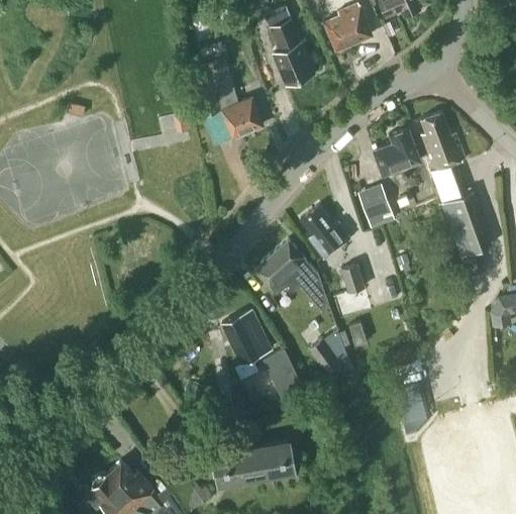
[(377,0),(385,16),(400,9),(402,15),(419,8),(415,0),(377,0)]
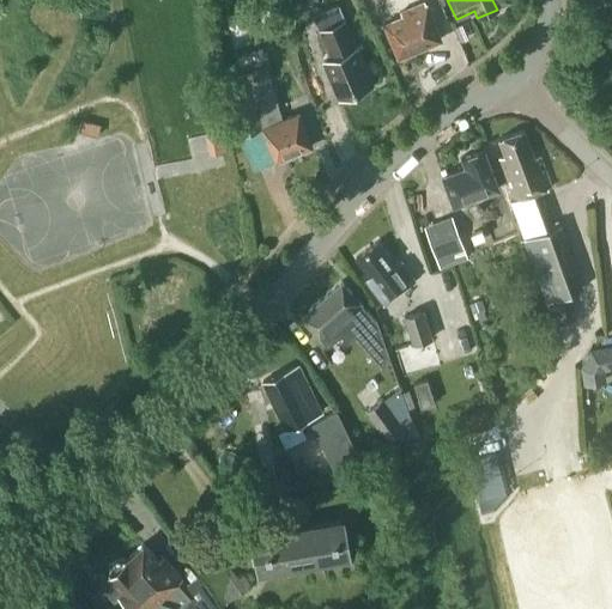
[(403,18),(382,26),(398,60),(440,42),(423,4),(400,13),(403,18)]
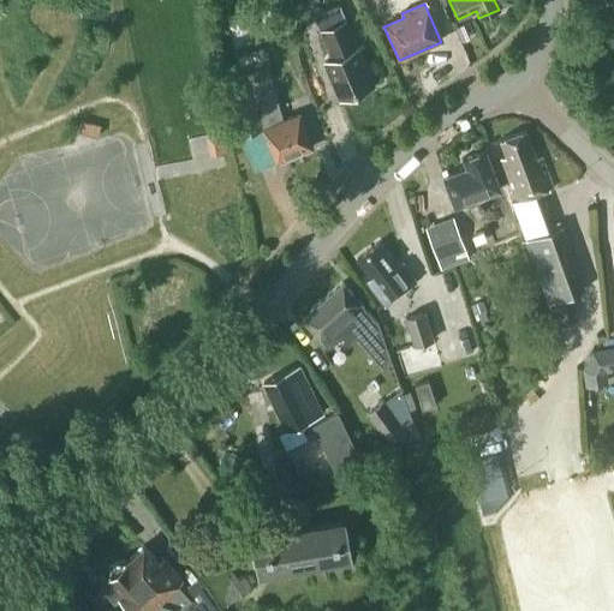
[(331,60),(325,63),(339,100),(356,94),(359,96),(367,93),(368,89),(371,88),(340,6),(314,17),(331,60)]
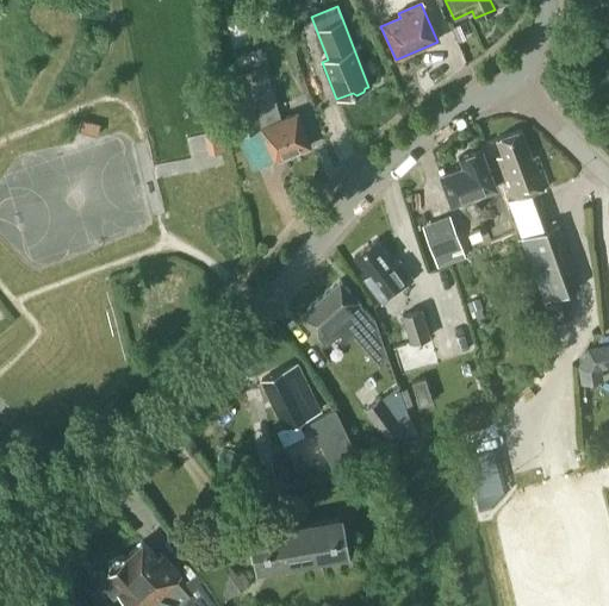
[(263,68),(237,76),(223,81),(240,136),(237,137),(240,143),(252,172),(273,162),(273,163),(309,149),(300,126),(296,116),(280,122),(277,112),(263,68)]
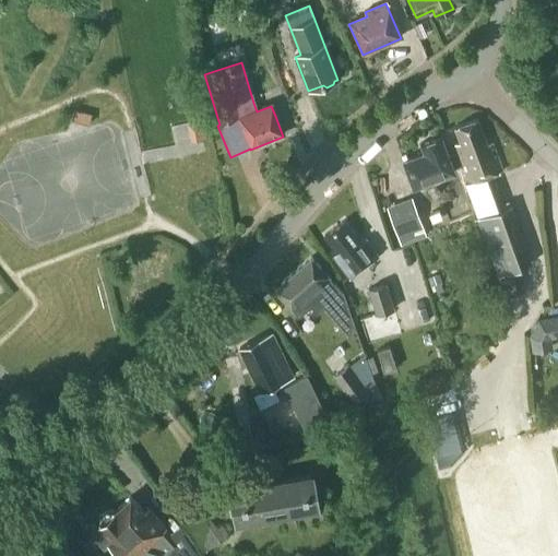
[(476,121),(453,129),(460,145),(454,148),(469,186),(465,187),(477,220),(508,300),(524,294),(515,271),(532,265),(510,208),(502,211),(490,178),(501,174),(490,144),(486,146),(476,121)]
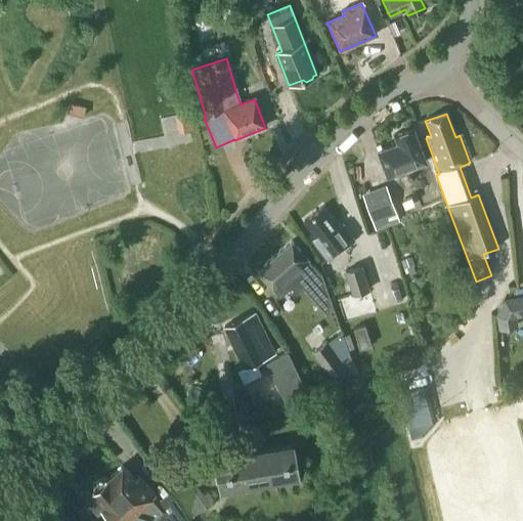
[(191,131),(188,115),(176,118),(179,134),(191,131)]
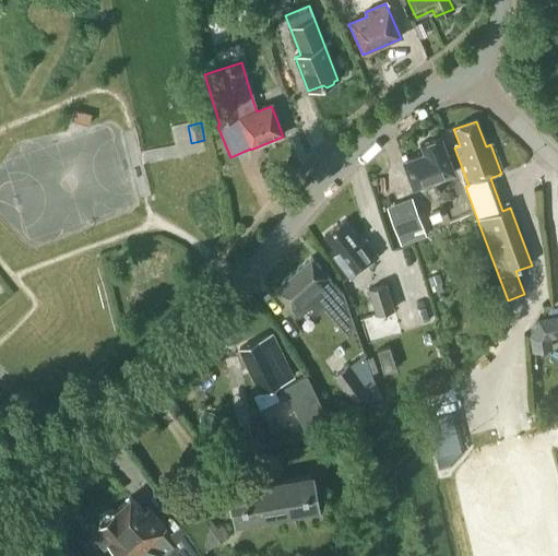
[(456,174),(453,175),(440,138),(419,145),(423,155),(402,163),(412,190),(441,179),(451,206),(452,206),(459,224),(473,219),(456,174)]
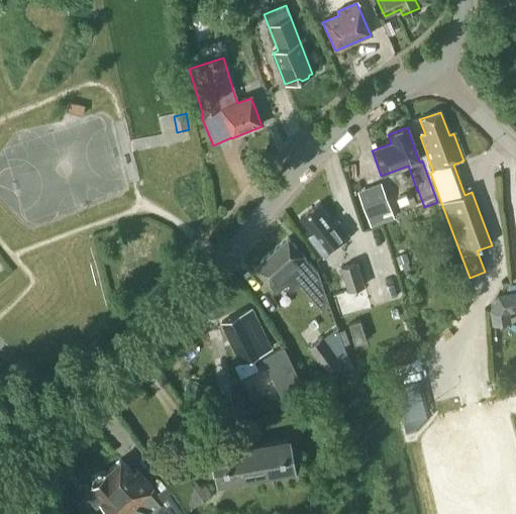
[(357,193),(367,221),(390,213),(380,185),(357,193)]
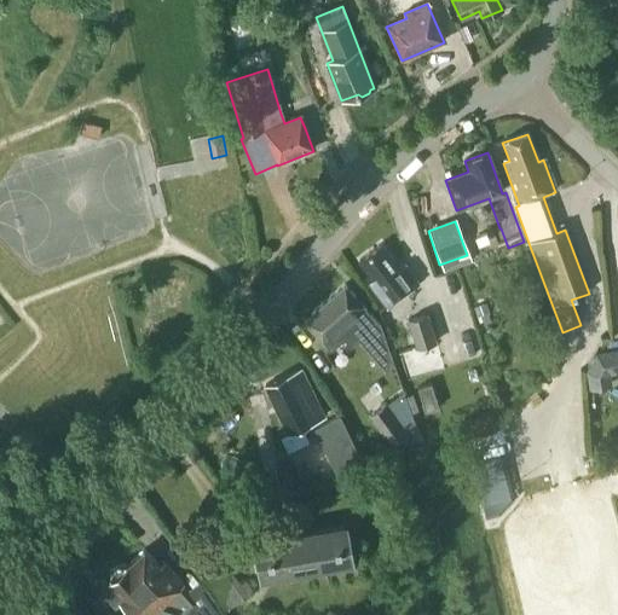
[(403,265),(397,268),(380,247),(358,262),(373,282),(367,285),(385,311),(419,285),(403,265)]
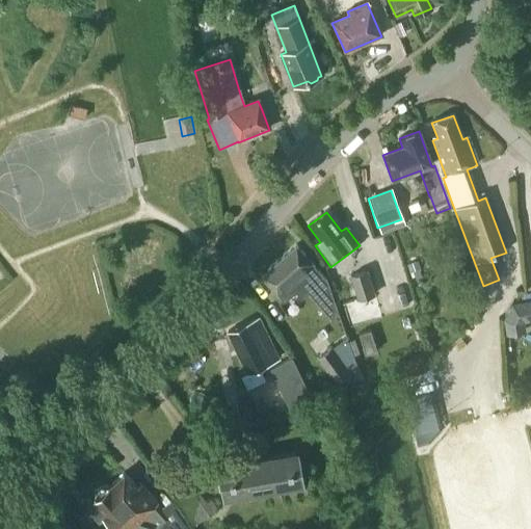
[(301,300),(306,296),(329,322),(338,314),(325,280),(324,281),(311,265),(295,247),(261,278),(276,295),(284,303),(295,293),(301,300)]
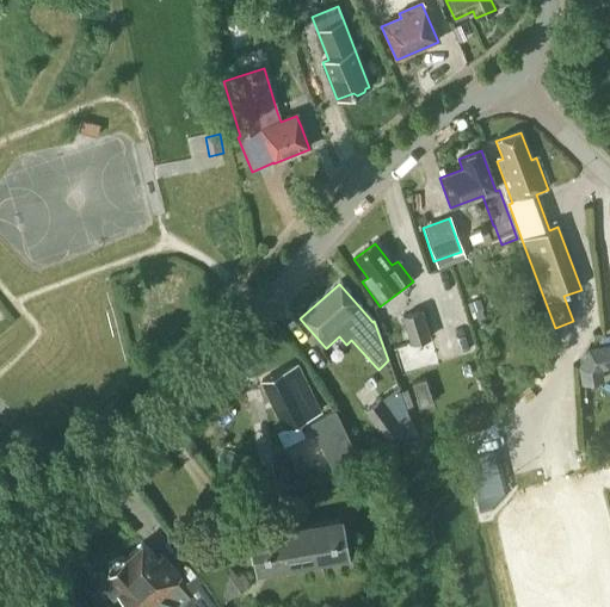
[(392,351),(400,378),(438,367),(421,313),(402,319),(410,346),(392,351)]
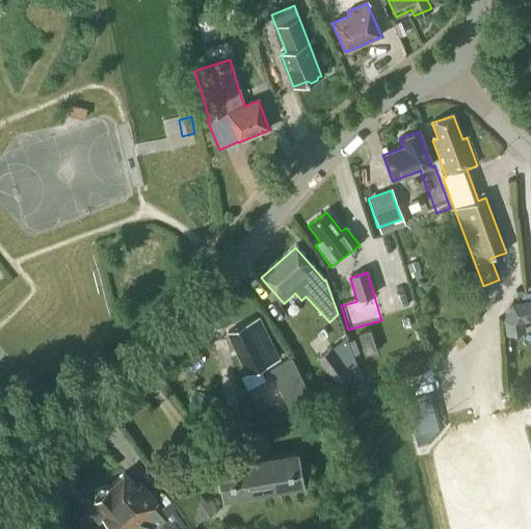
[(507,310),(511,332),(526,329),(524,319),(530,317),(530,300),(513,303),(507,310)]
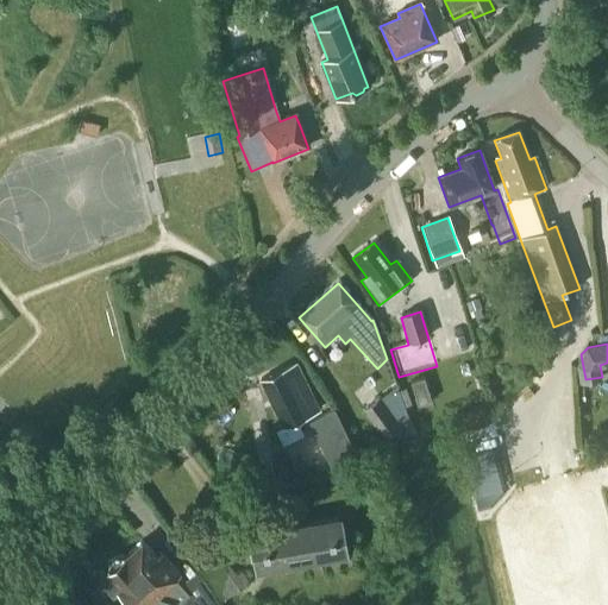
[(282,428),(315,411),(294,365),(259,382),(282,428)]
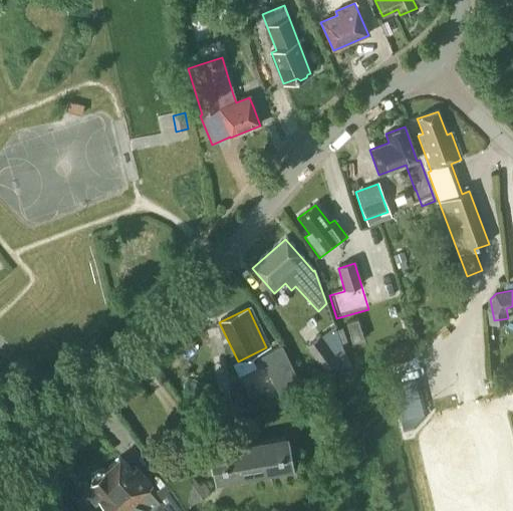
[(356,320),(346,324),(352,344),(363,340),(356,320)]
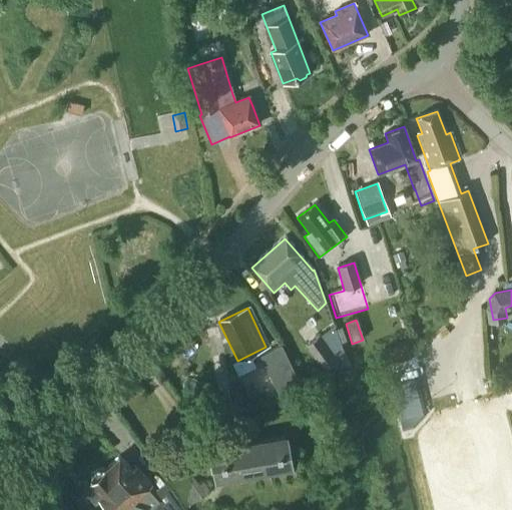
[(335,326),(307,346),(328,376),(351,372),(335,326)]
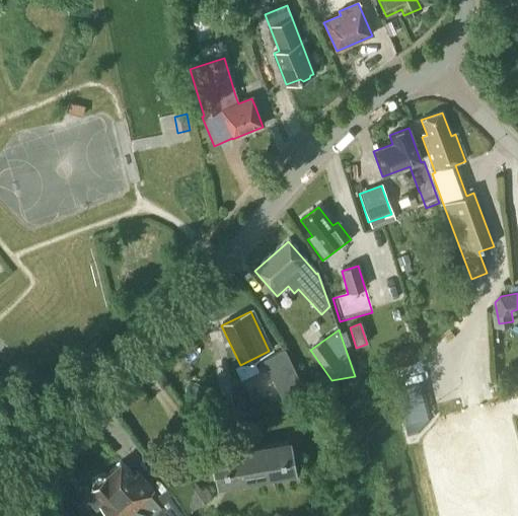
[(300,388),(283,352),(264,362),(283,396),(300,388)]
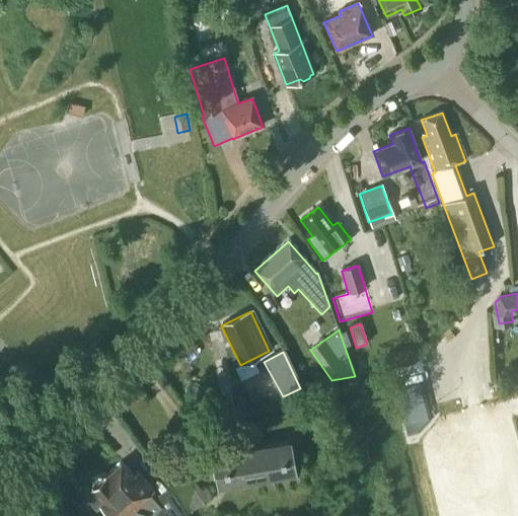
[(428,408),(425,394),(407,398),(411,412),(428,408)]
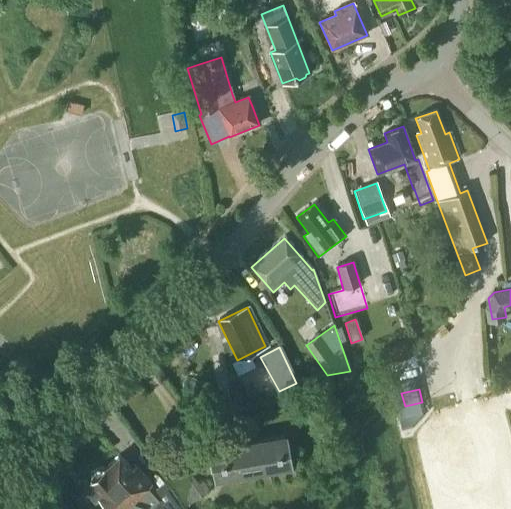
[(289,466),(287,456),(284,436),(210,449),(215,480),(289,466)]
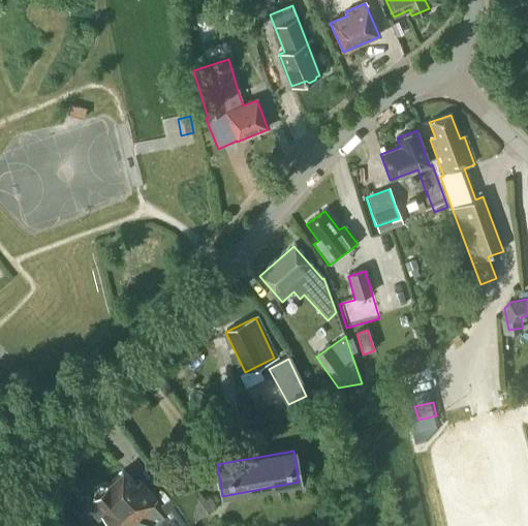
[(134,485),(133,484),(122,471),(107,485),(100,485),(93,491),(93,498),(94,499),(87,506),(97,519),(102,515),(112,525),(129,525),(132,523),(134,525),(190,525),(172,499),(157,509),(152,503),(156,500),(140,481),(134,485)]
